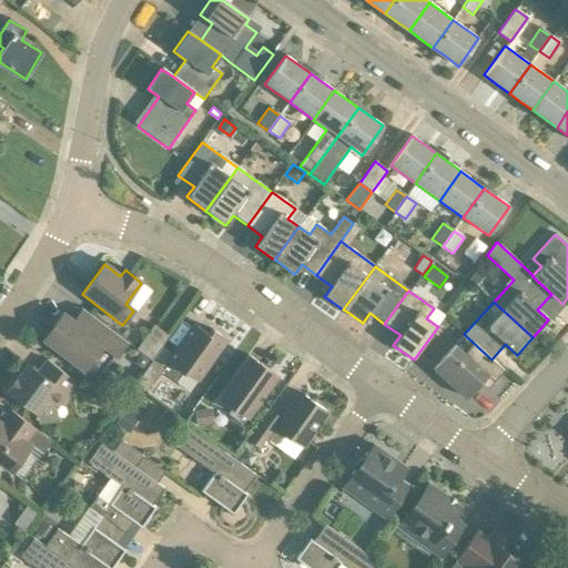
[(102,348),(115,359),(128,344),(90,316),(81,327),(62,313),(52,326),(56,328),(44,343),(84,373),(102,348)]
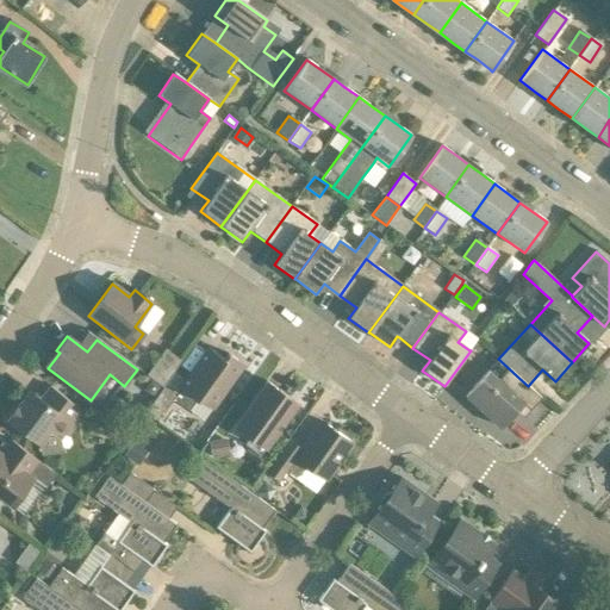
[(224,360),(207,349),(186,380),(175,372),(151,404),(163,412),(172,399),(188,411),(197,400),(211,411),(243,366),(228,355),(224,360)]
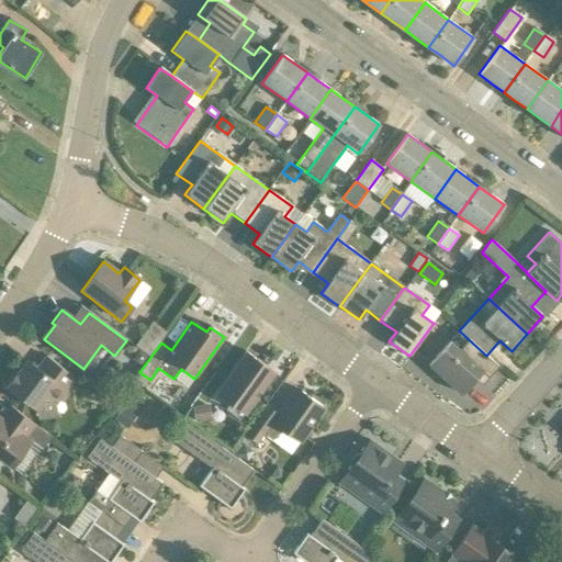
[(149,358),(167,334),(152,323),(134,347),(149,358)]
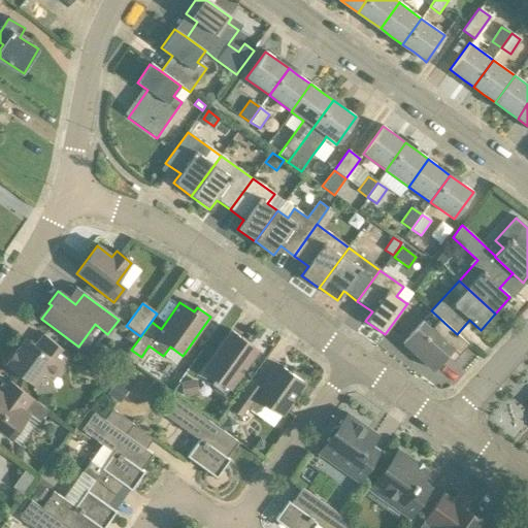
[(429,312),(401,342),(433,371),(448,356),(452,361),(466,345),(467,343),(457,334),(431,310),(429,312)]
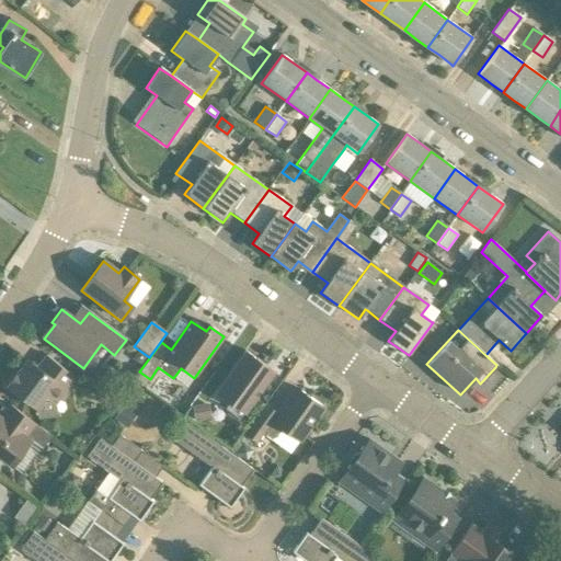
[(243,413),(273,373),(244,352),(215,393),(243,413)]
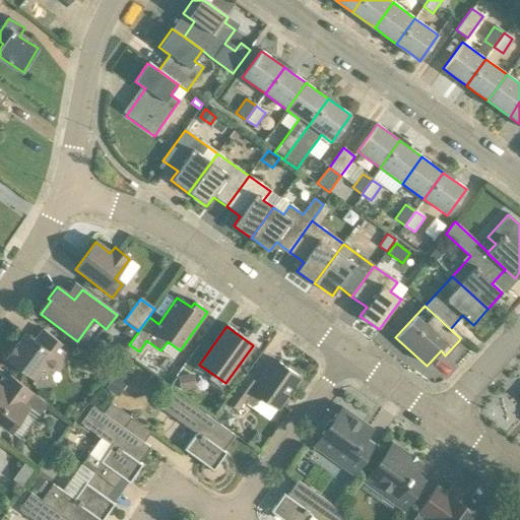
[(43,368),(51,374),(69,349),(43,330),(34,341),(24,334),(6,359),(34,380),(43,368)]
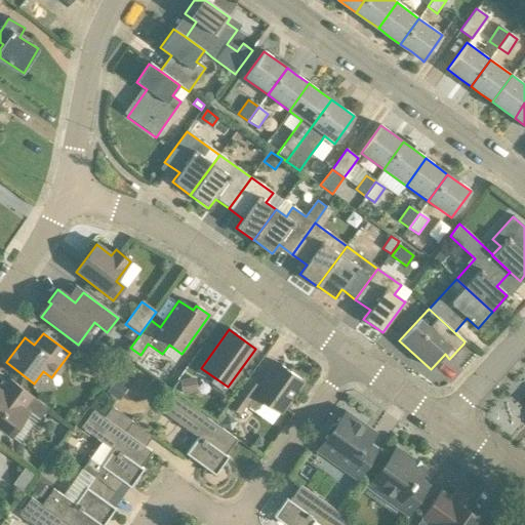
[(279,413),(301,381),(277,364),(259,388),(248,379),(229,407),(240,415),(246,406),(254,411),(259,409),(265,403),(279,413)]
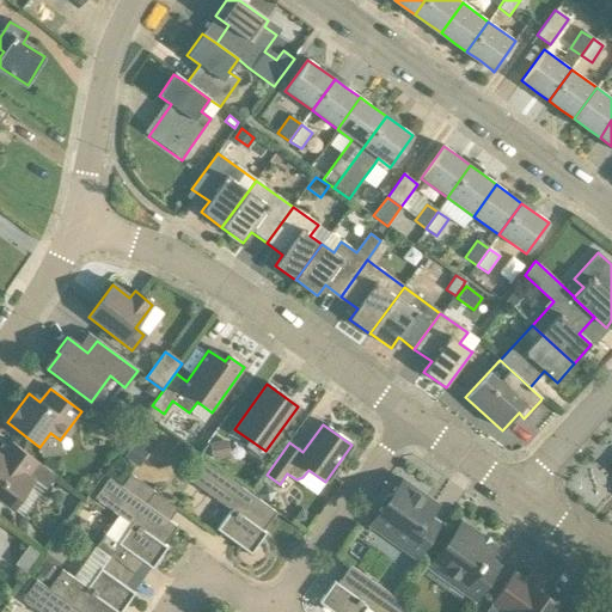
[(135,441),(124,456),(136,465),(147,450),(135,441)]
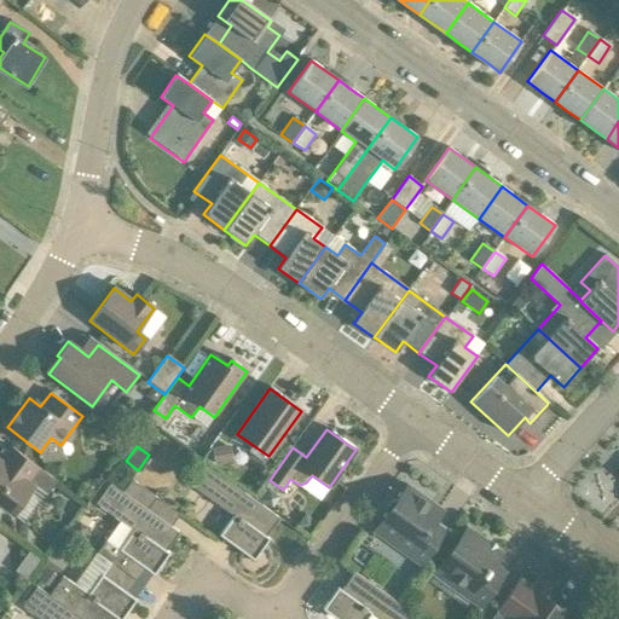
[(215,466),(227,462),(225,446),(212,449),(215,466)]
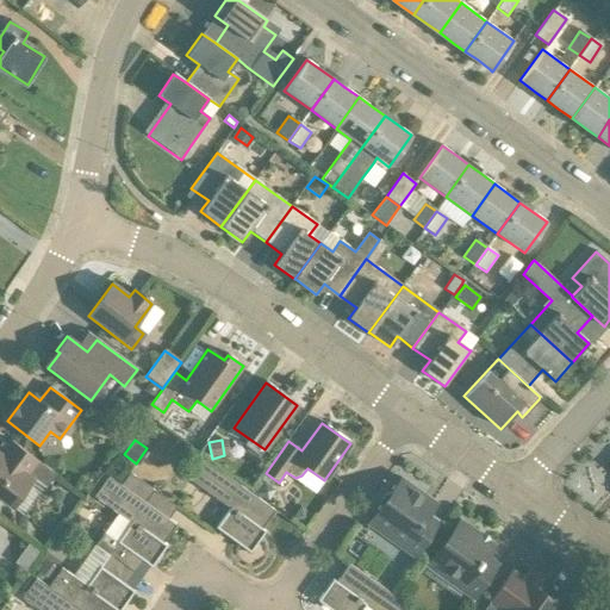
[(55,475),(11,441),(1,455),(0,454),(0,498),(12,508),(33,479),(45,489),(55,475)]
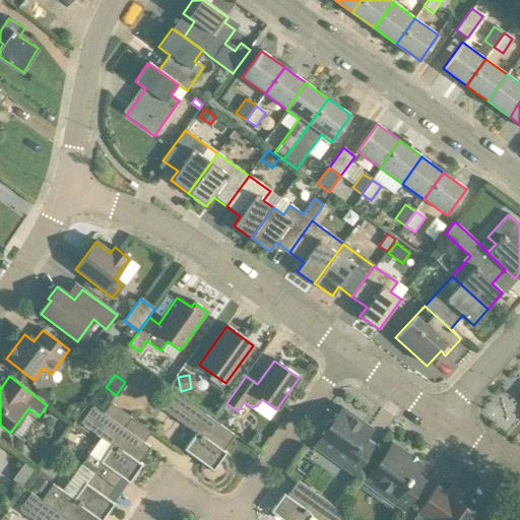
[(213,471),(225,453),(222,451),(234,436),(173,392),(160,409),(196,434),(184,451),(213,471)]
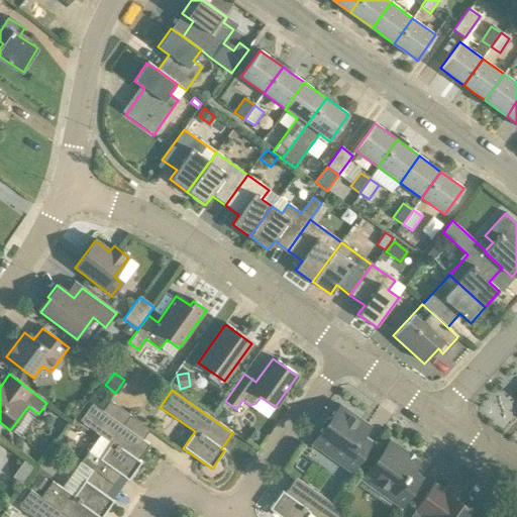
[(122,427),(102,412),(86,401),(77,415),(82,418),(79,421),(100,436),(80,462),(92,471),(112,486),(120,475),(128,481),(140,462),(138,460),(148,445),(122,427)]
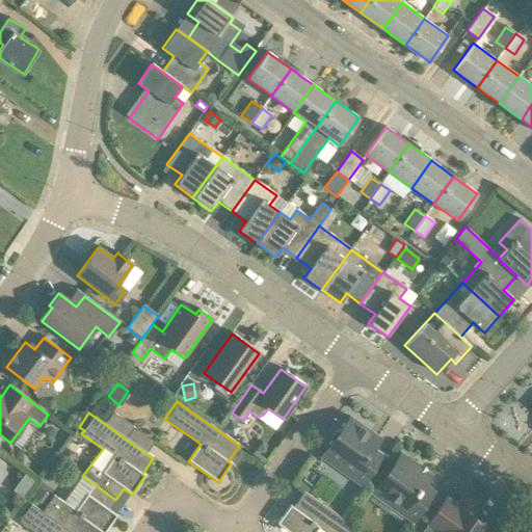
[(105,424),(126,440),(133,428),(112,414),(105,424)]
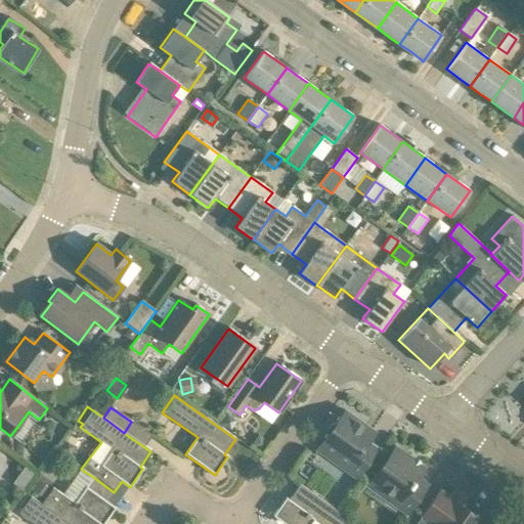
[(356,480),(374,455),(378,450),(366,442),(374,433),(345,411),(336,424),(331,425),(326,431),(326,437),(316,451),(356,480)]
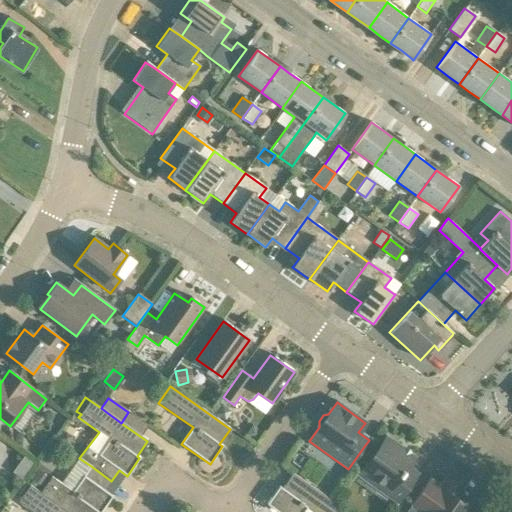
[(222,405),(216,414),(225,420),(231,411),(222,405)]
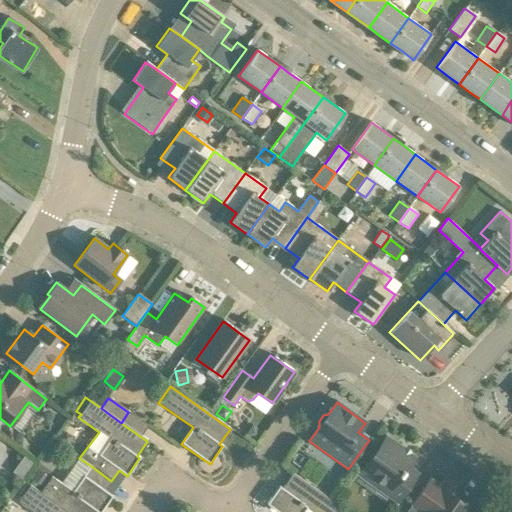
[(398,504),(418,475),(407,467),(414,458),(409,454),(407,450),(403,449),(386,437),(359,476),(398,504)]
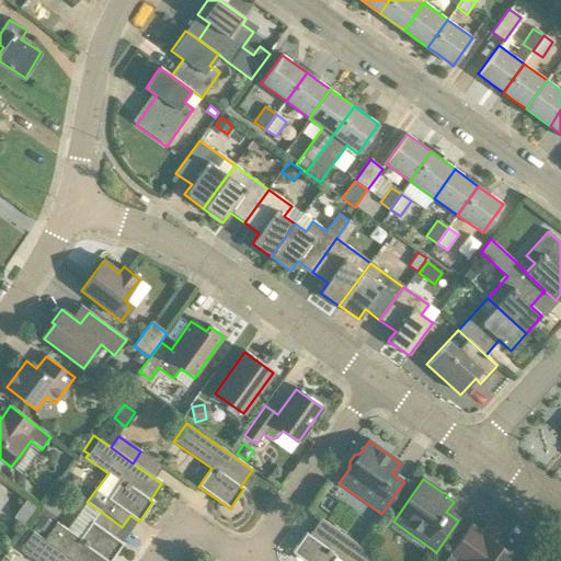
[(400,488),(387,507),(390,510),(404,491),(400,488)]
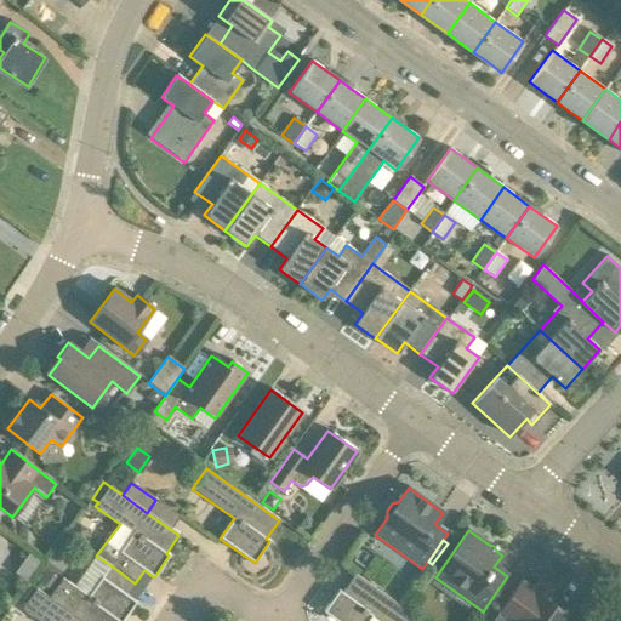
[(87,597),(62,579),(52,592),(49,598),(49,599),(79,620),(123,620),(136,603),(126,596),(135,584),(110,565),(87,597)]
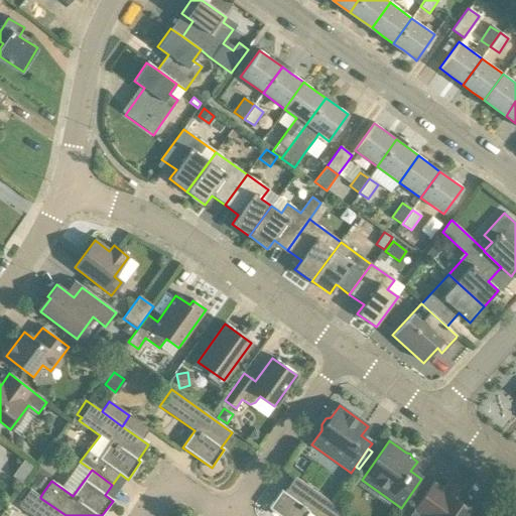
[(348,515),(294,478),(284,493),(281,491),(268,509),(278,515),(306,515),(308,513),(312,515),(348,515)]
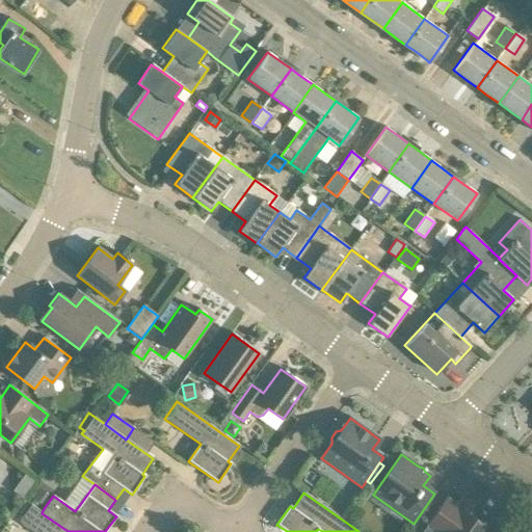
[(477,507),(462,497),(456,505),(447,498),(427,525),(433,530),(433,531),(478,531),(484,525),(471,515),(477,507)]
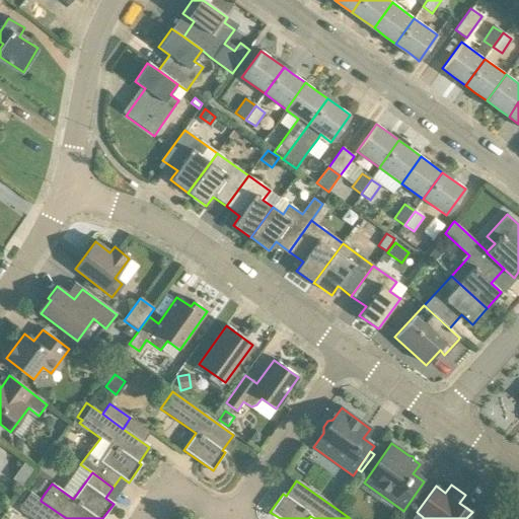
[(22,504),(28,494),(23,490),(16,500),(22,504)]
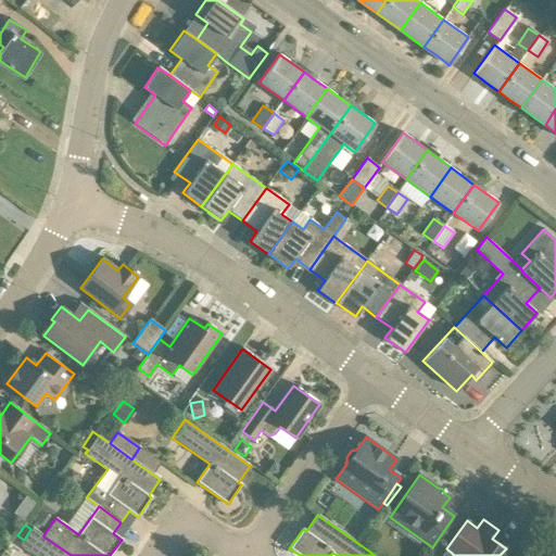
[(71,555),(43,536),(43,535),(32,528),(27,535),(20,546),(33,555),(71,555)]
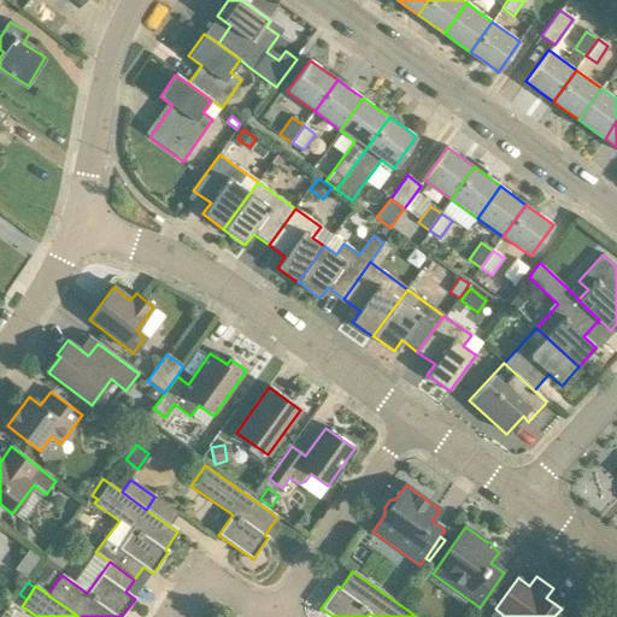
[(0,589),(0,597),(5,601),(11,593),(3,587),(0,589)]
